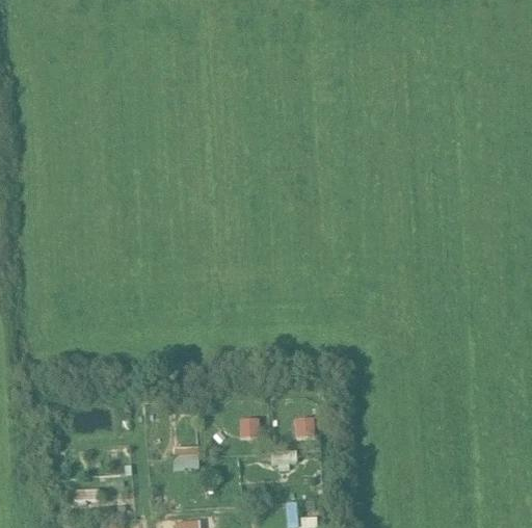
[(316,436),(315,416),(295,417),(296,436),(316,436)]
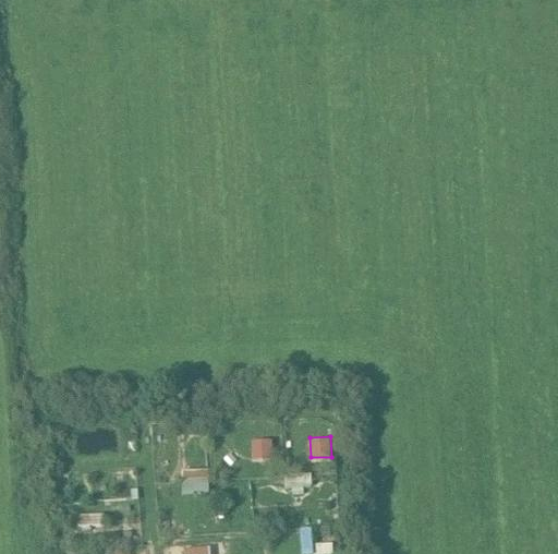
[(252,457),(271,456),(271,437),(251,438),(252,457)]
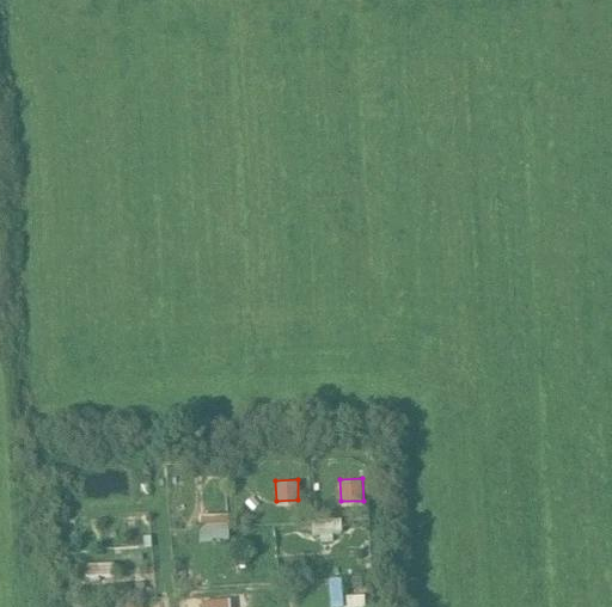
[(200,537),(227,537),(227,513),(199,514),(200,537)]
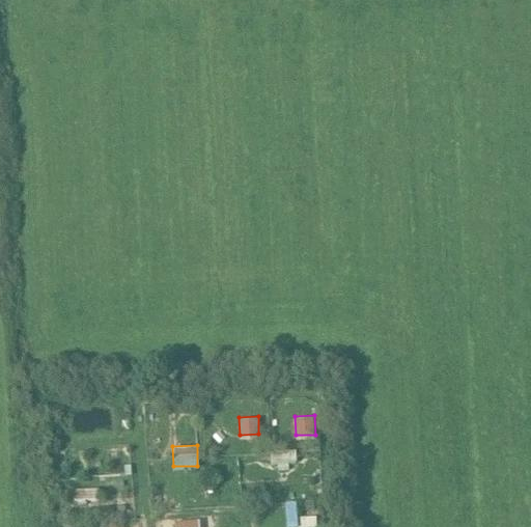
[(298,515),(315,514),(314,498),(297,499),(298,515)]
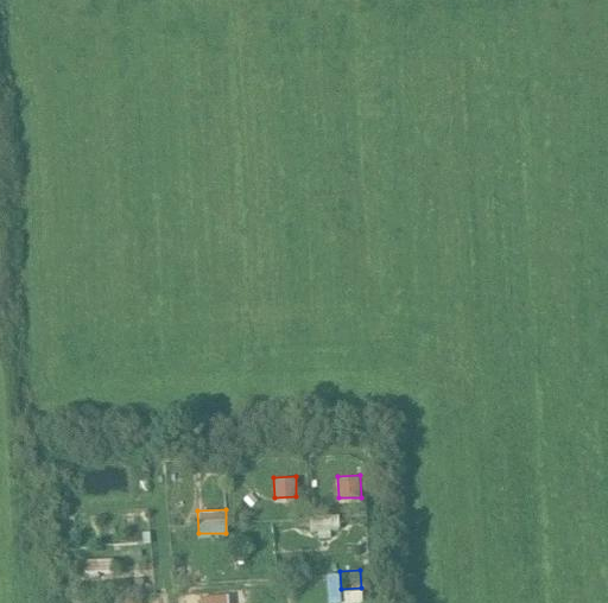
[(329,573),(328,602),(340,602),(340,573),(329,573)]
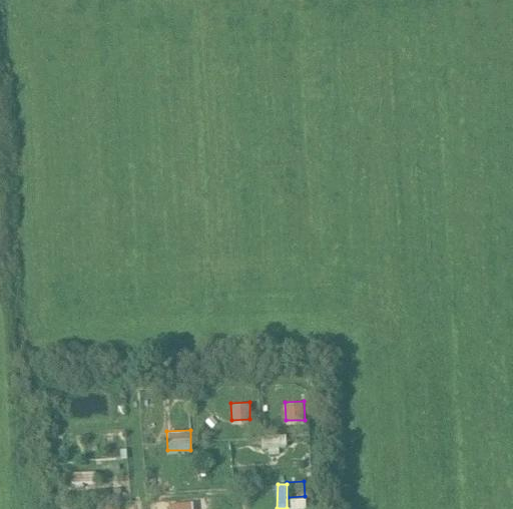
[(306,508),(306,498),(290,498),(290,508),(306,508)]
